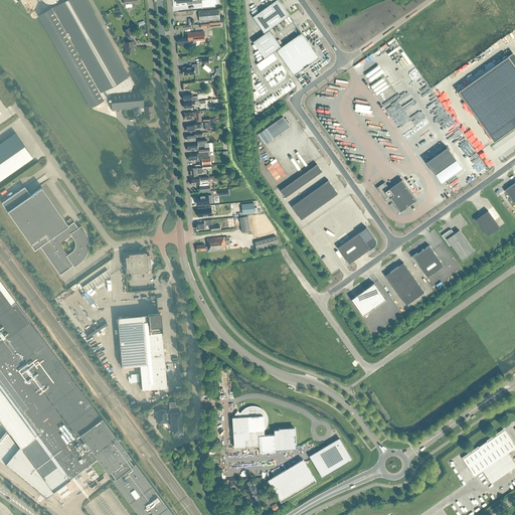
[(153,118),(152,107),(143,108),(141,91),(130,92),(133,83),(86,0),(65,0),(39,15),(92,107),(110,97),(112,111),(133,109),(134,116),(139,116),(138,113),(140,113),(140,112),(143,111),(144,119),(153,118)]
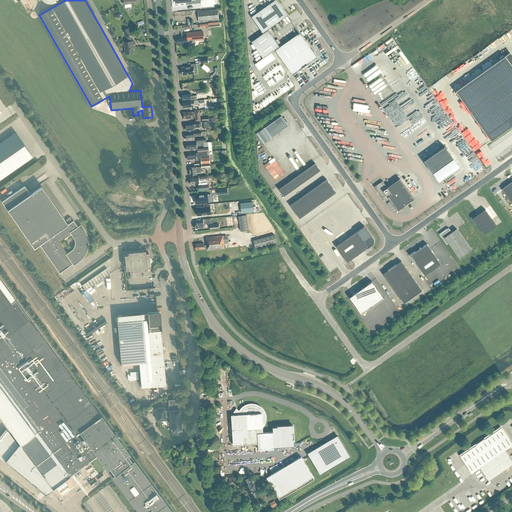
[(287,15),(276,0),(274,0),(251,16),(263,33),(287,15)]
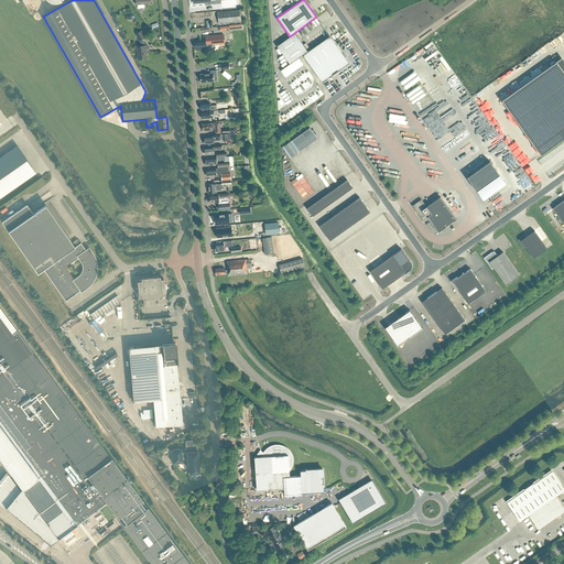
[(563,0),(549,0),(562,18),(563,14),(563,0)]
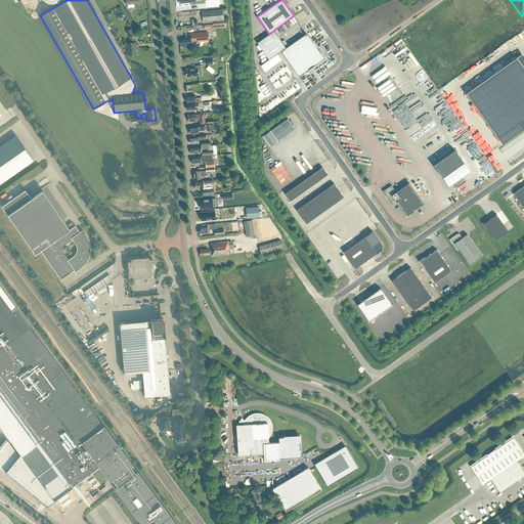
[(203,20),(223,18),(222,8),(202,10),(203,20)]
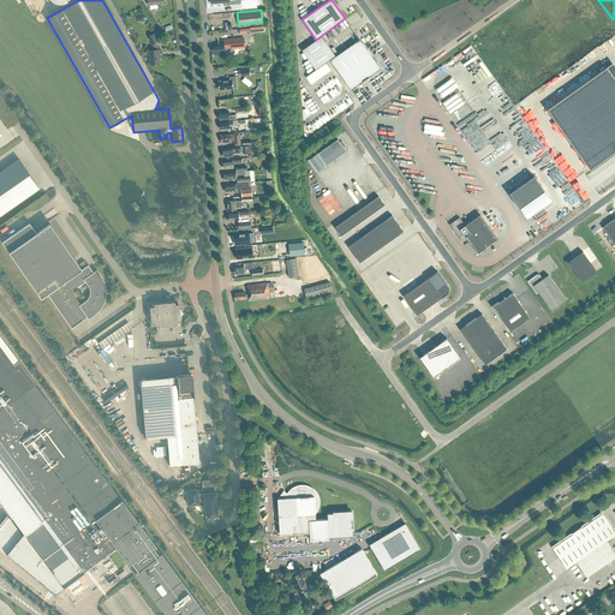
[(148,51),(149,65),(160,64),(159,49),(157,49),(156,46),(154,42),(157,41),(154,34),(148,37),(151,45),(153,51),(148,51)]
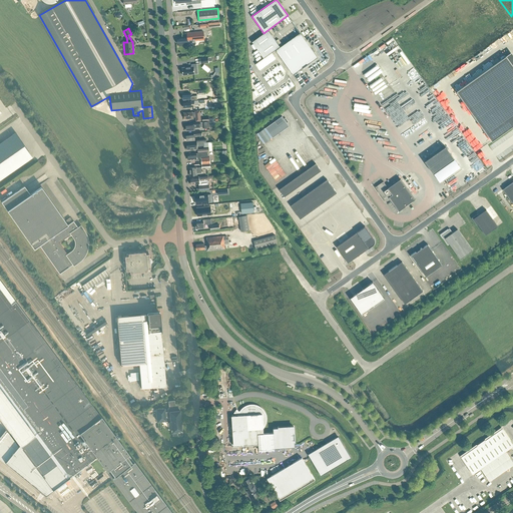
[(280,46),(268,30),(251,41),(264,58),(280,46)]
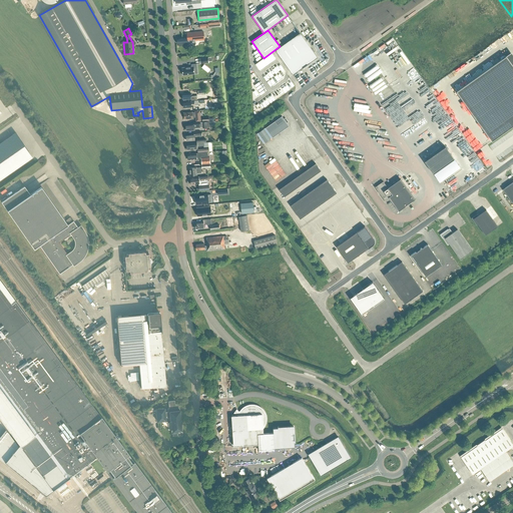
[(178,43),(178,46),(195,44),(194,40),(203,39),(203,33),(202,33),(202,31),(185,32),(186,37),(176,38),(177,43),(178,43)]
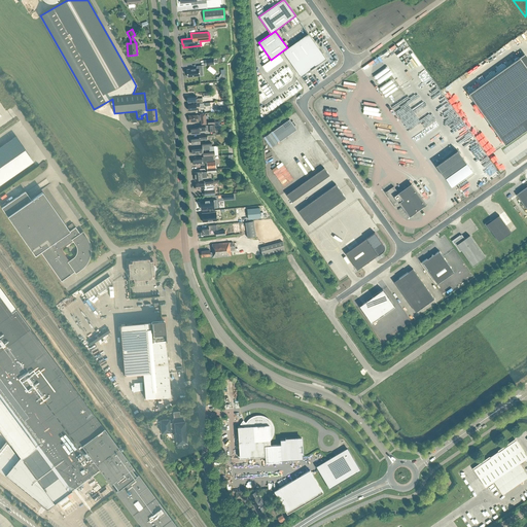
[(309,33),(283,51),(301,76),(326,59),(309,33)]
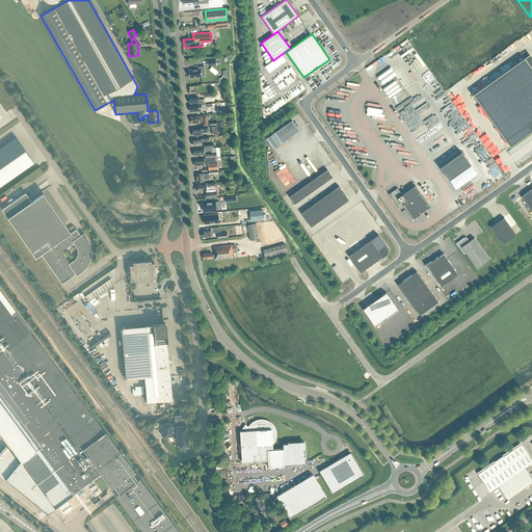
[(531,69),(524,57),(472,94),(509,145),(531,129),(531,69)]
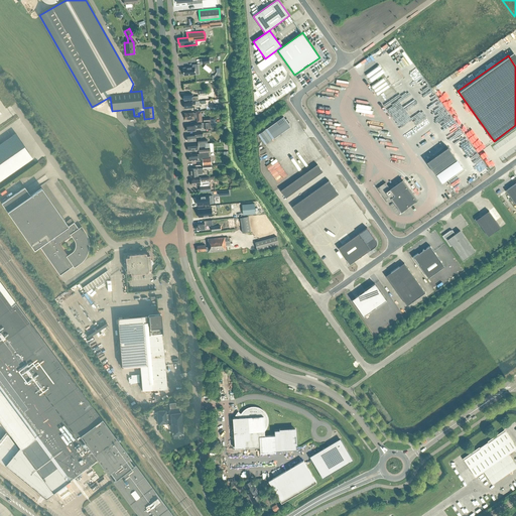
[(199,69),(198,63),(192,65),(192,67),(183,68),(183,76),(196,74),(196,70),(196,69),(197,69),(198,69),(199,69)]
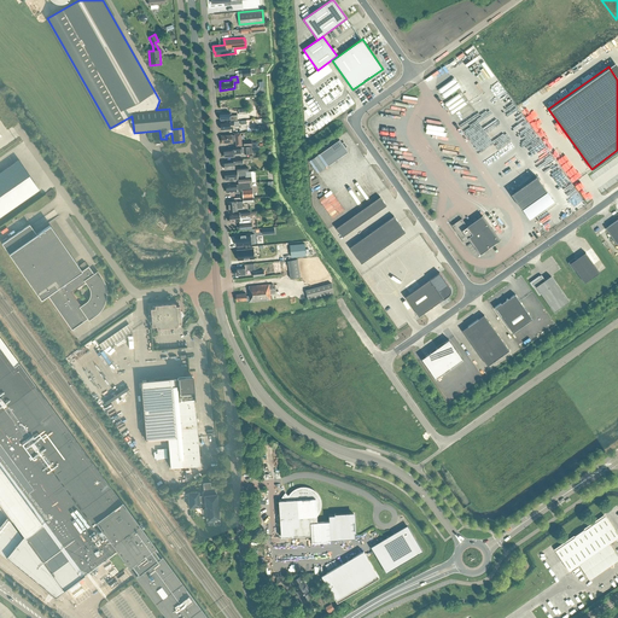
[(502,146),(472,99),(449,114),(461,132),(466,129),(484,157),(502,146)]
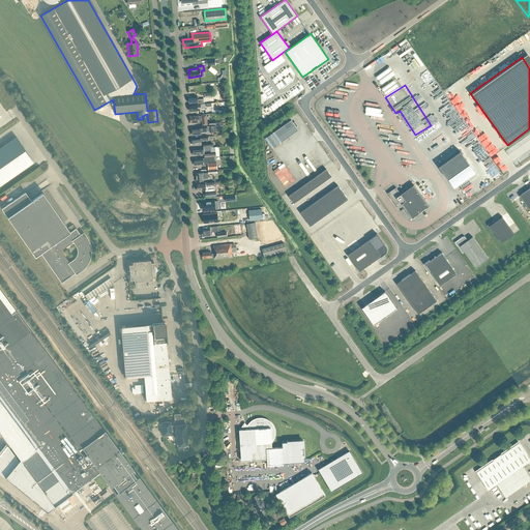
[(202,124),(207,124),(206,114),(201,114),(201,116),(198,116),(189,116),(190,122),(199,121),(202,120),(202,124)]
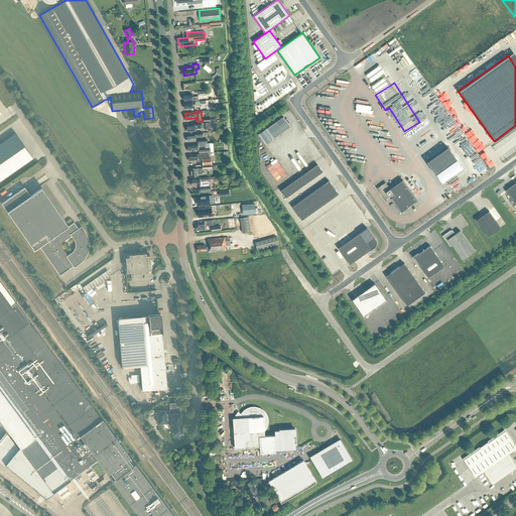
[(283,117),(267,128),(274,138),(290,126),(283,117)]
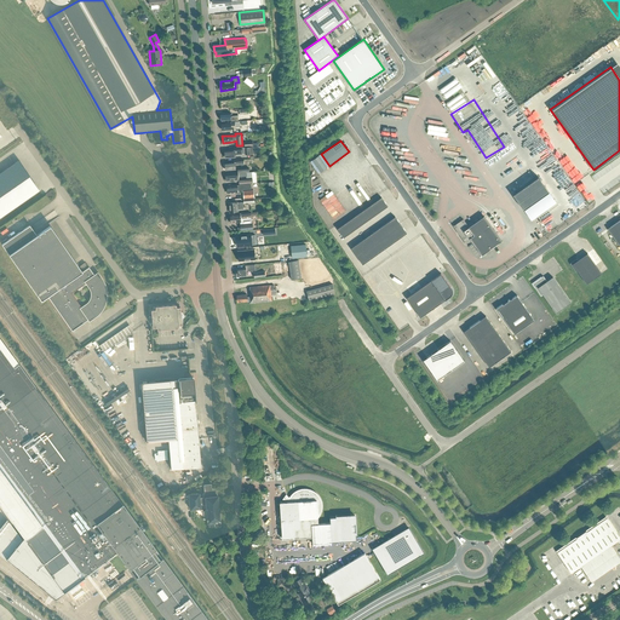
[(242,149),(239,149),(224,150),(224,154),(224,155),(224,156),(224,158),(234,156),(234,153),(239,153),(242,153),(245,154),(252,154),(252,147),(242,148),(242,149)]
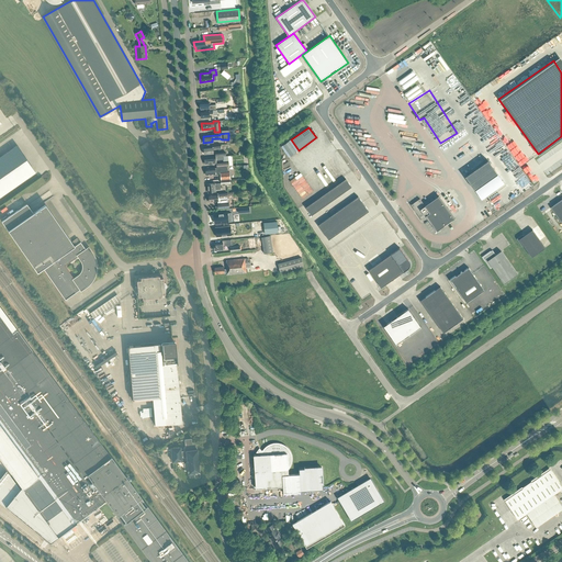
[(152,164),(159,158),(154,152),(156,150),(154,146),(152,148),(147,142),(139,147),(152,164)]
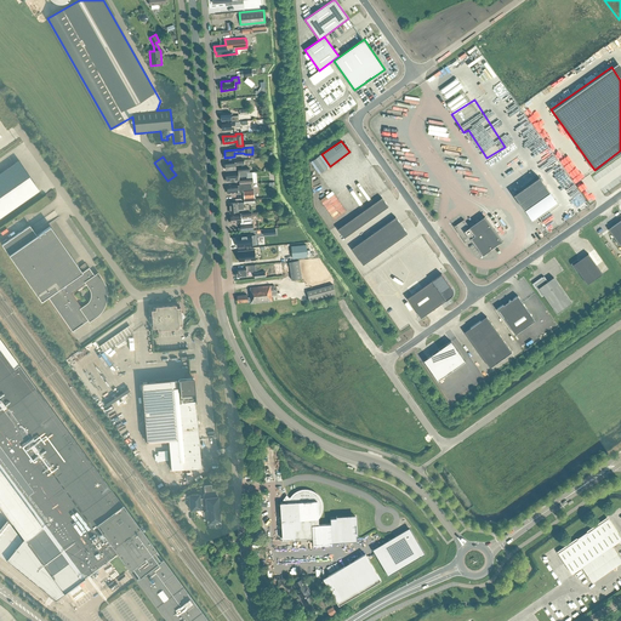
[(235,164),(244,164),(244,159),(234,160),(234,161),(224,163),(226,170),(235,169),(235,164)]
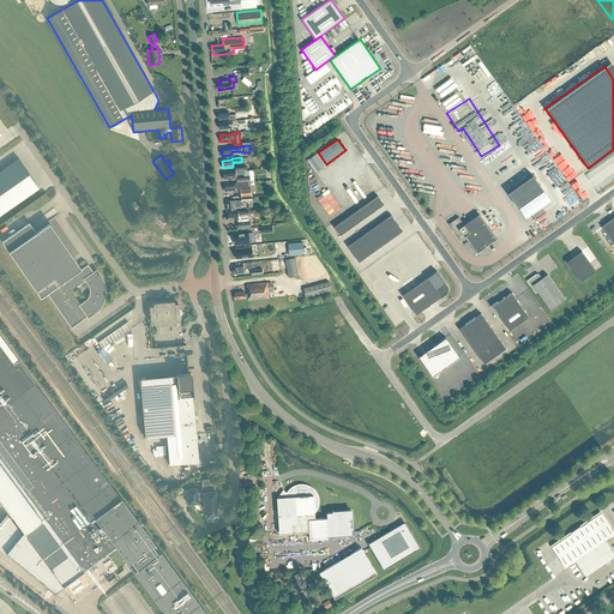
[(0,214),(38,188),(18,158),(0,170),(0,214)]
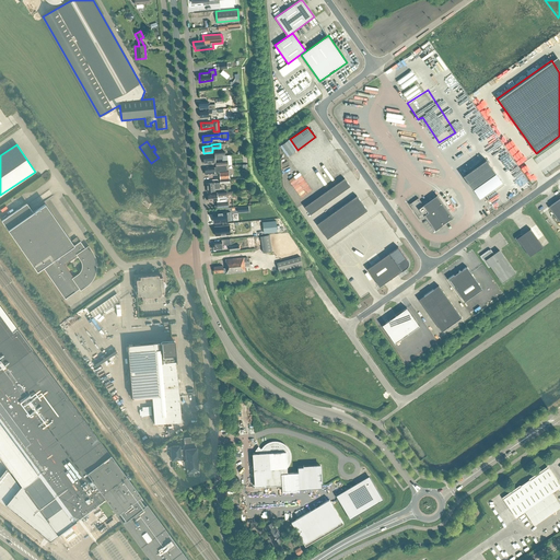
[(486,160),(463,175),(474,189),(479,198),(502,183),(496,174),(486,160)]
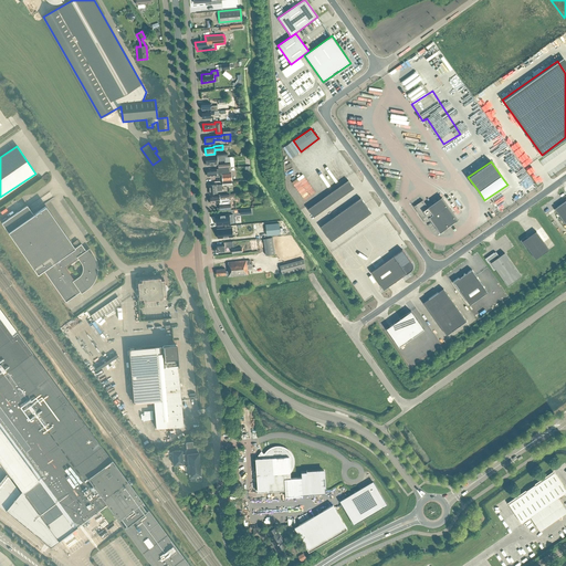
[(229,168),(223,168),(207,170),(208,176),(212,176),(215,177),(220,177),(221,175),(221,173),(229,173),(229,168)]
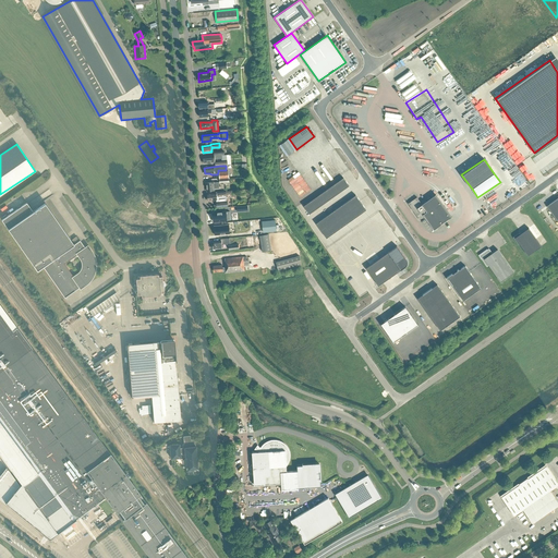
[(303,206),(310,214),(349,185),(343,178),(303,206)]
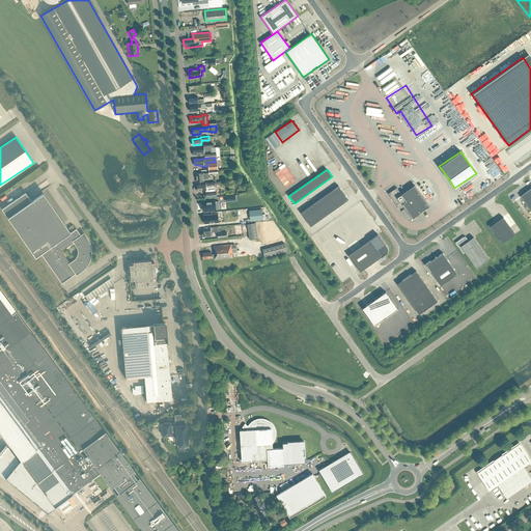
[(203,178),(208,178),(207,173),(203,173),(203,172),(195,173),(196,182),(203,180),(203,178)]
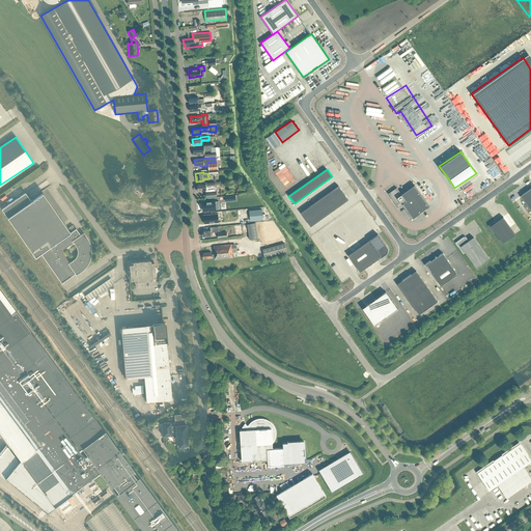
[(139,197),(145,190),(135,180),(131,186),(132,187),(130,189),(139,197)]
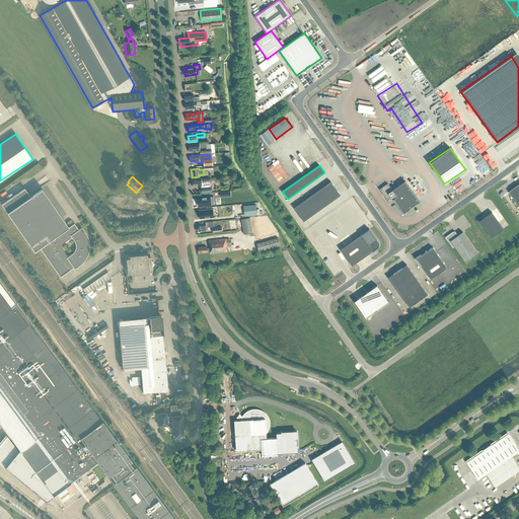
[(215,177),(209,177),(201,178),(201,179),(193,179),(193,182),(192,183),(193,184),(194,186),(200,186),(201,193),(211,192),(211,187),(210,188),(210,180),(215,180),(215,177)]
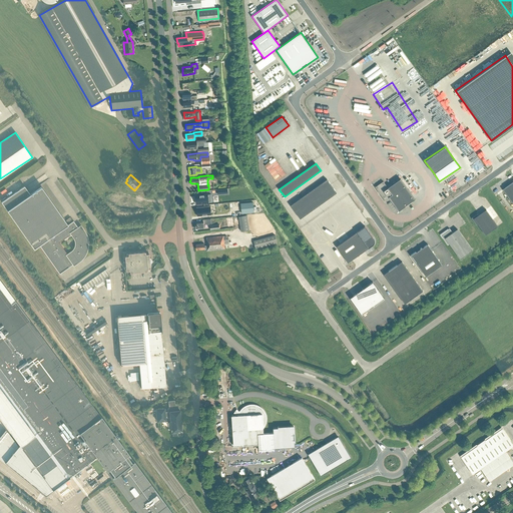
[(375,186),(383,197),(387,195),(388,197),(389,196),(399,210),(415,199),(401,178),(388,187),(383,181),(376,186),(375,186)]
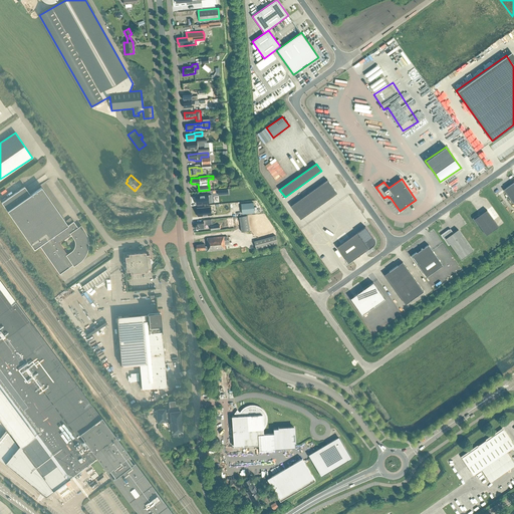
[(291,206),(300,219),(337,193),(327,180),(291,206)]
